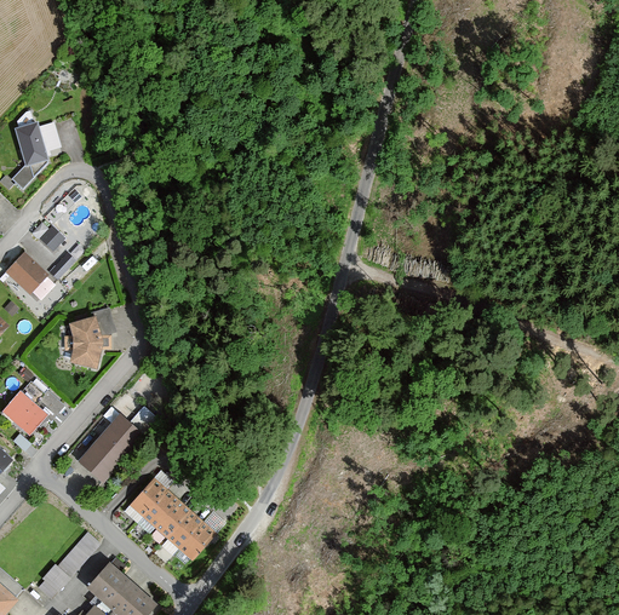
[(23,190),(49,162),(45,151),(61,147),(55,122),(38,126),(36,121),(13,127),(24,166),(12,178),(7,173),(1,180),(11,189),(16,184),(23,190)]
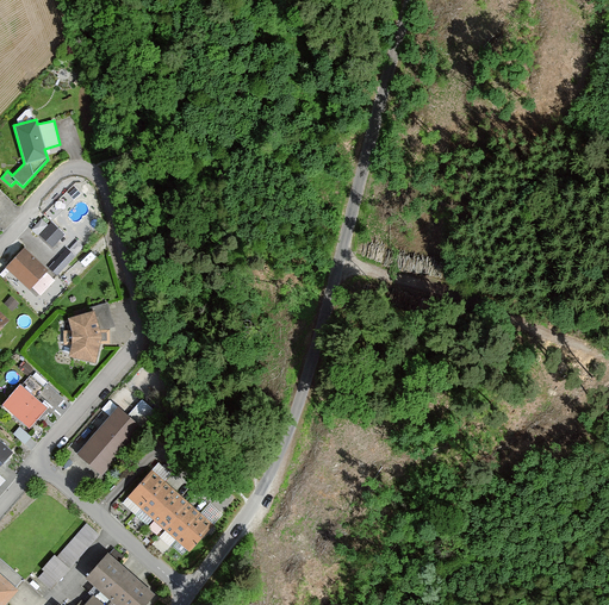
[(62,242),(47,228),(36,239),(53,254),(62,242)]
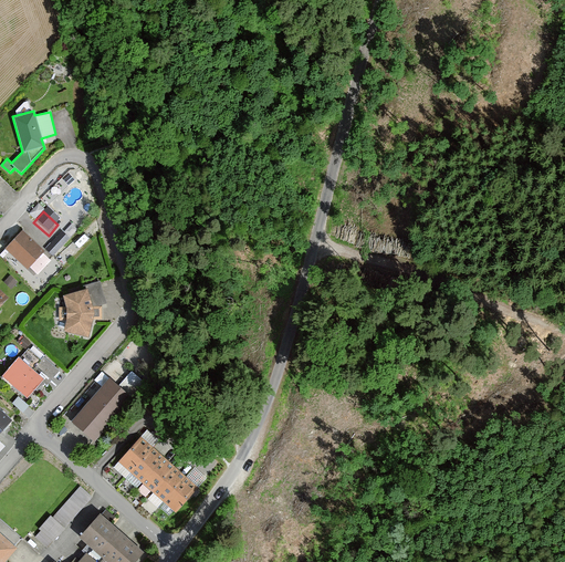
[(44,248),(22,229),(6,249),(28,268),(30,264),(39,273),(51,259),(42,251),(44,248)]
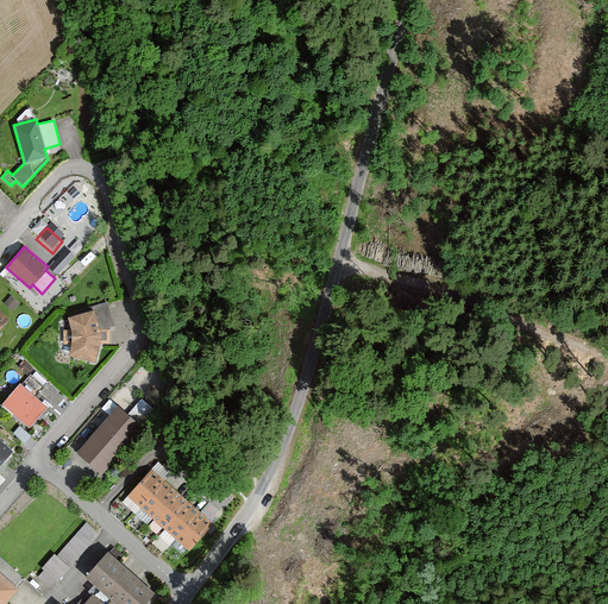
[(71,328),(71,341),(69,353),(95,360),(102,335),(100,328),(114,325),(108,301),(92,306),(93,309),(68,316),(71,328)]
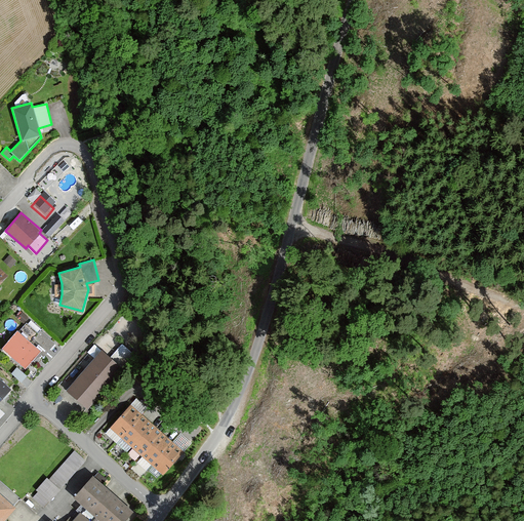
[(39,350),(16,331),(2,349),(25,367),(39,350)]
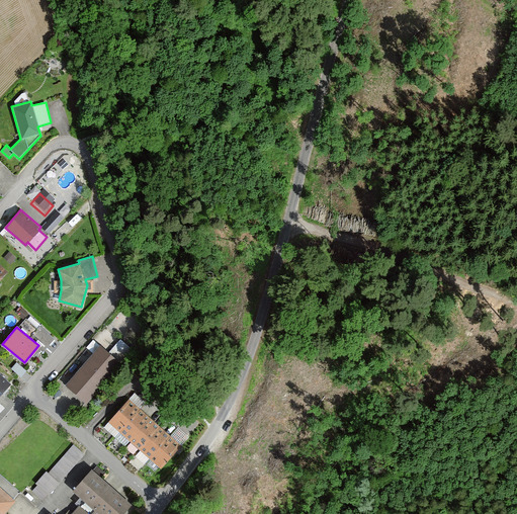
[(67,383),(89,401),(120,361),(98,344),(67,383)]
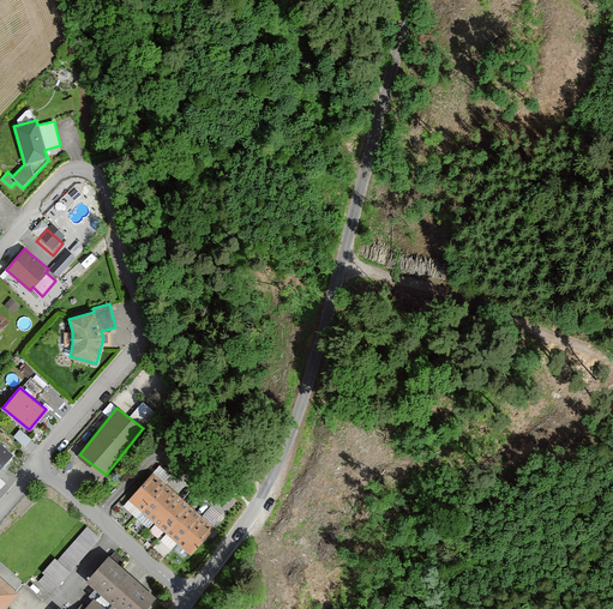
[(22,423),(16,430),(28,440),(34,433),(22,423)]
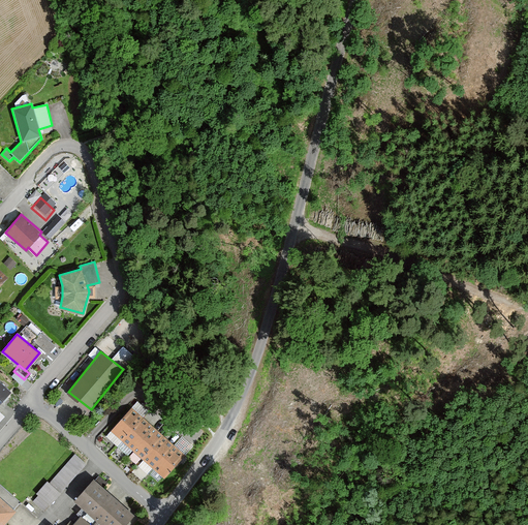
[(0,402),(11,390),(0,379),(0,402)]
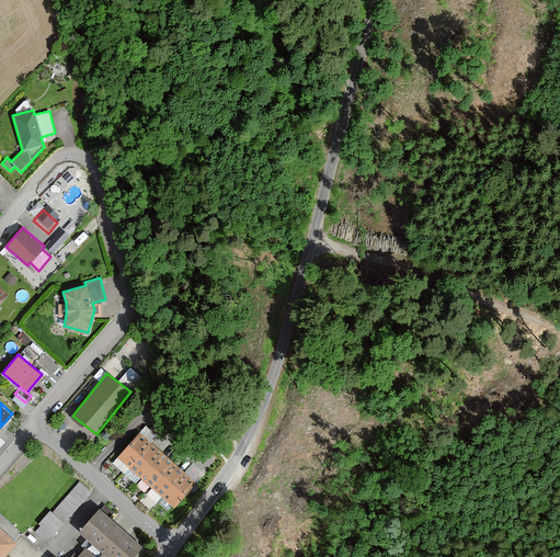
[(194,477),(139,432),(120,456),(174,501),(194,477)]
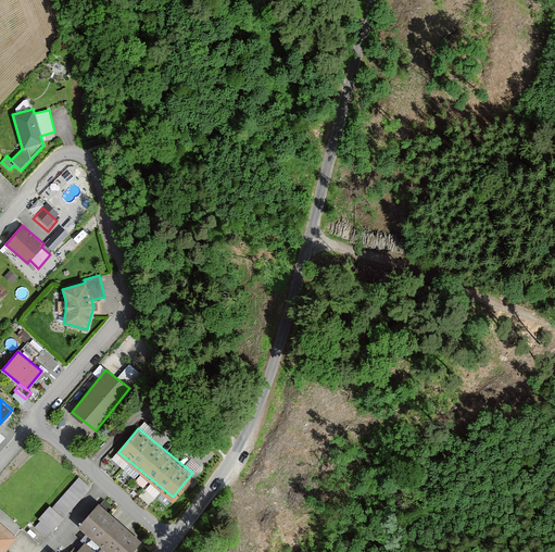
[(82,471),(35,519),(47,531),(93,483),(82,471)]
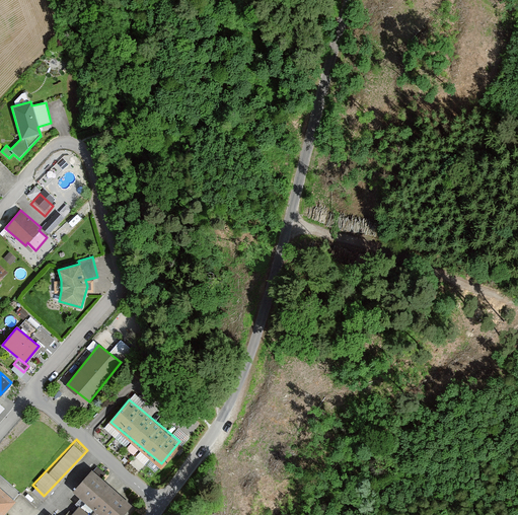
[(73,488),(103,514),(123,514),(133,505),(90,468),(73,488)]
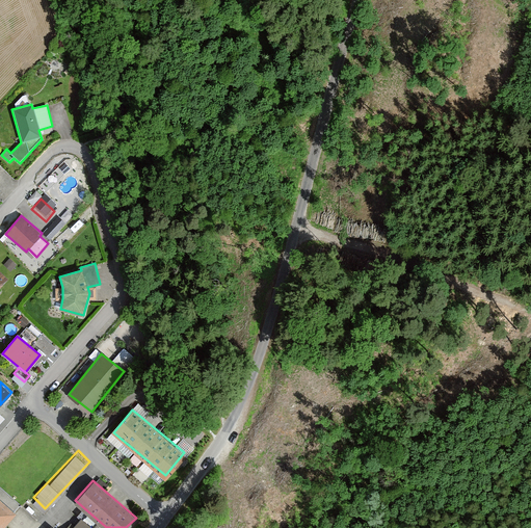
[(0,527),(3,527),(17,513),(0,498),(0,527)]
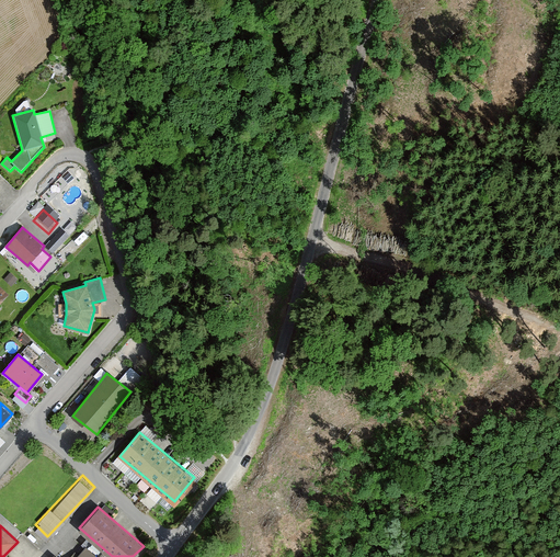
[(98,556),(87,546),(77,556),(57,556),(55,555),(53,556),(98,556)]
